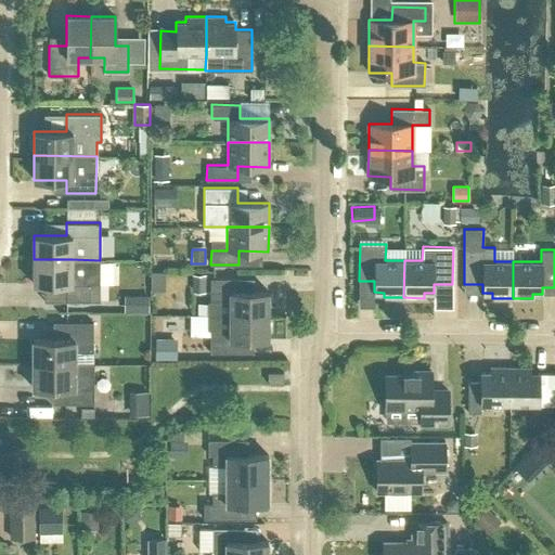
[(100,260),(72,259),(34,259),(33,284),(65,284),(65,301),(100,301),(100,260)]
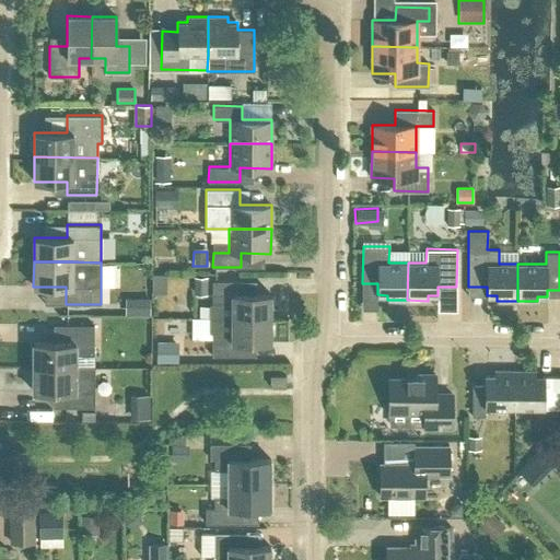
[(194,277),(194,291),(208,291),(208,277),(194,277)]
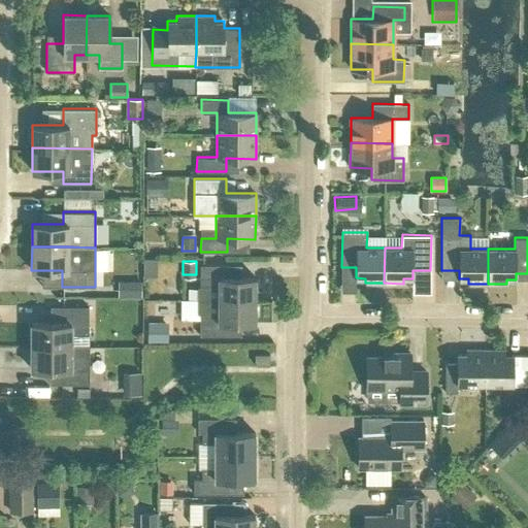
[(199,299),(255,300),(255,276),(225,276),(225,264),(200,264),(199,299)]
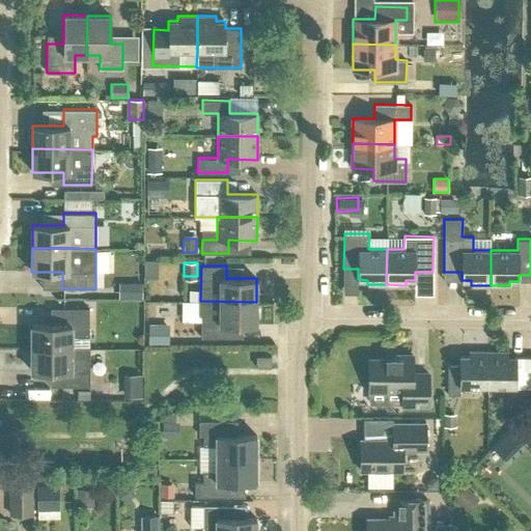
[(124,286),(124,298),(142,298),(142,286),(124,286)]
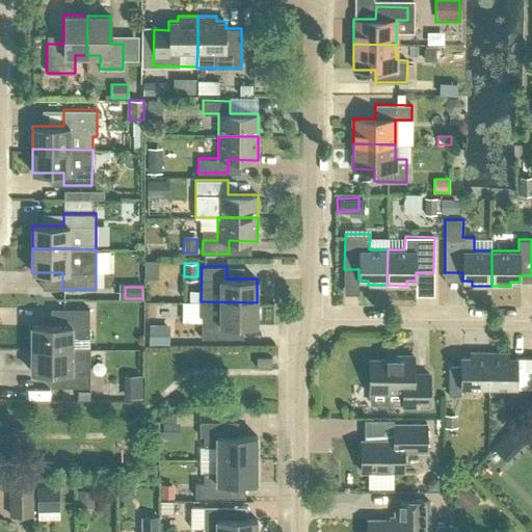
[(257,325),(257,302),(201,301),(201,338),(225,338),(225,325),(257,325)]
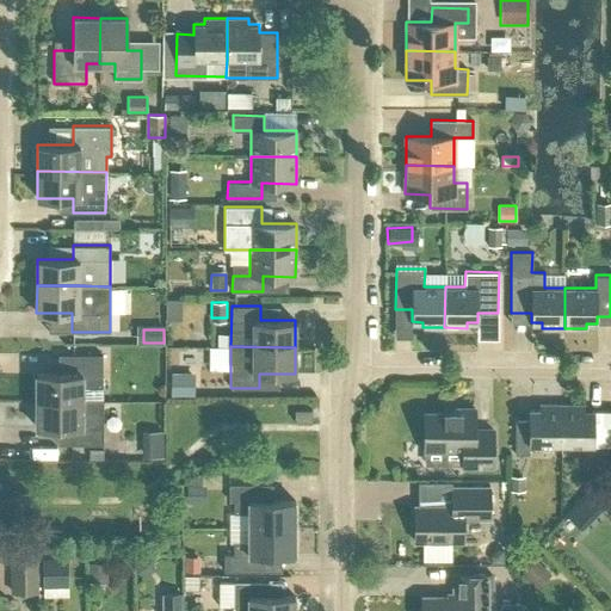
[(36,400),(82,400),(82,387),(103,387),(103,355),(69,355),(69,374),(36,374),(36,400)]
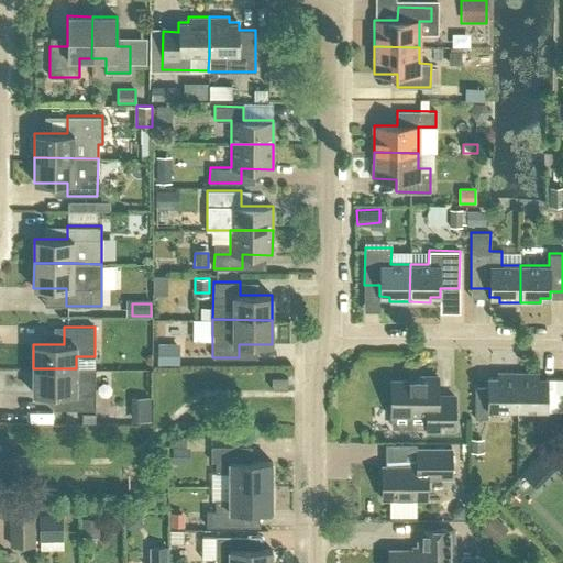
[(156,346),(156,364),(178,364),(178,346),(156,346)]
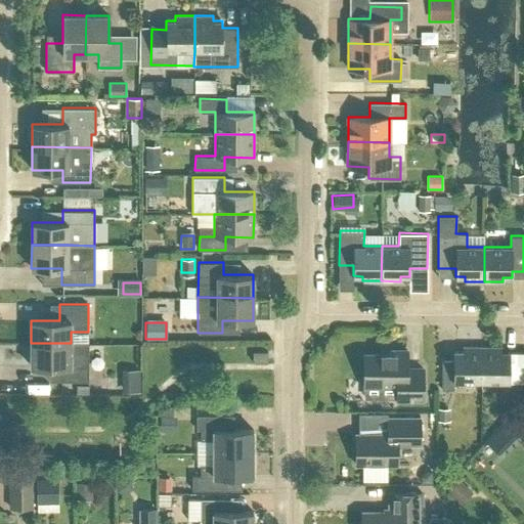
[(71,356),(71,343),(31,343),(31,366),(58,366),(58,381),(87,381),(87,356),(71,356)]
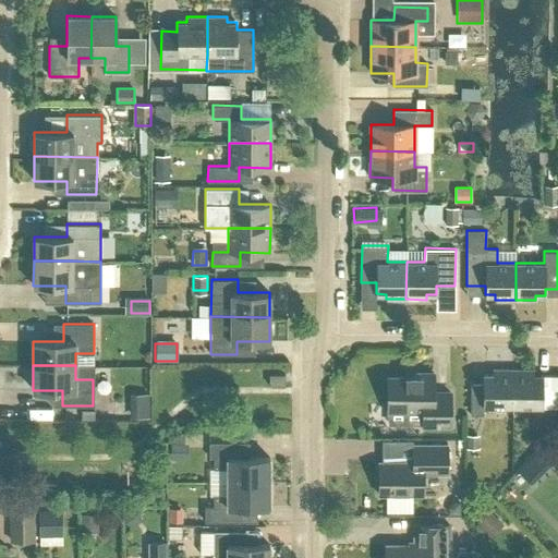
[(483,374),(483,384),(470,384),(470,414),(483,414),(483,405),(512,405),(512,368),(493,368),(493,374),(483,374)]
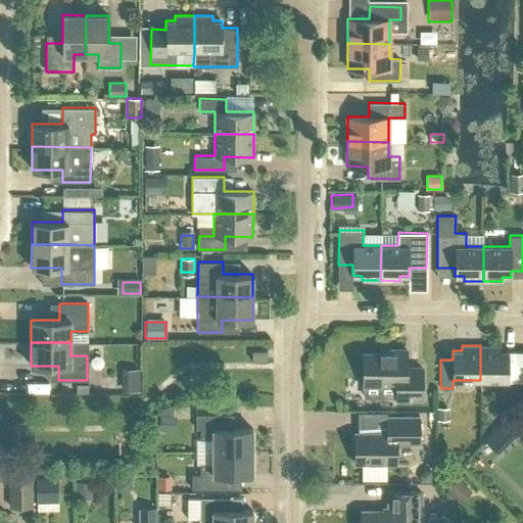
[(500,346),(480,345),(480,380),(522,380),(522,350),(500,350),(500,346)]
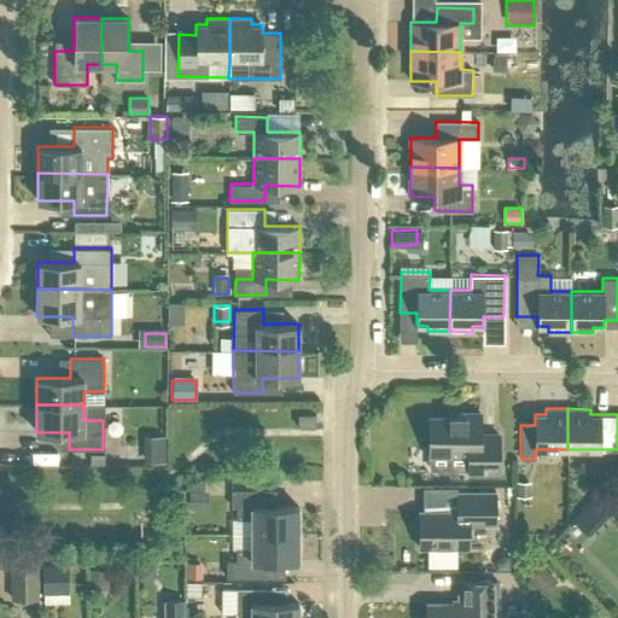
[(468,452),(468,465),(468,471),(499,471),(499,435),(481,435),(481,413),(460,413),(460,417),(429,417),(429,452),(468,452)]
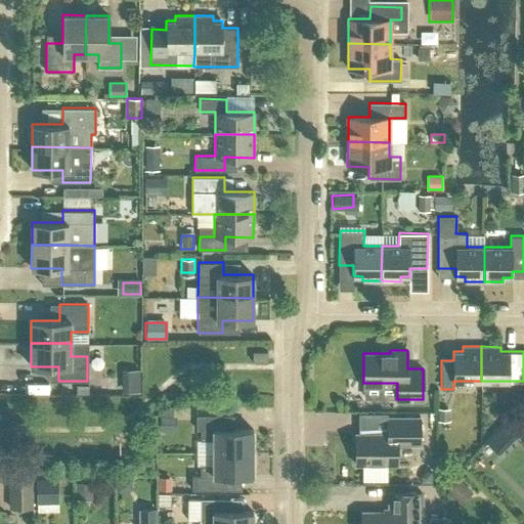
[(267,351),(253,351),(253,361),(267,361),(267,351)]
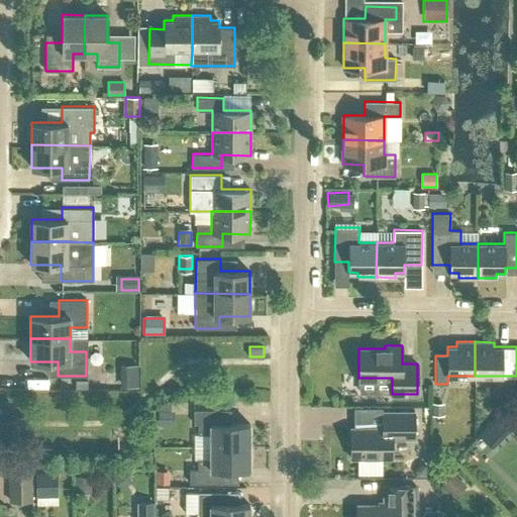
[(75,380),(75,389),(87,389),(87,380),(75,380)]
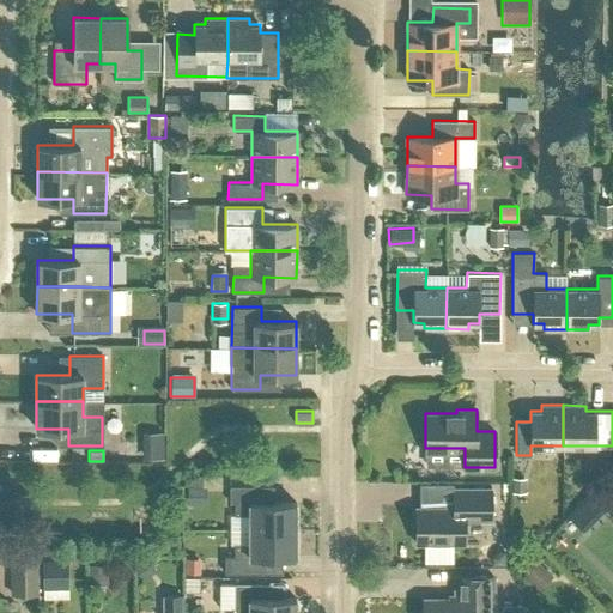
[(184,479),(184,485),(202,485),(202,475),(184,475),(184,479)]
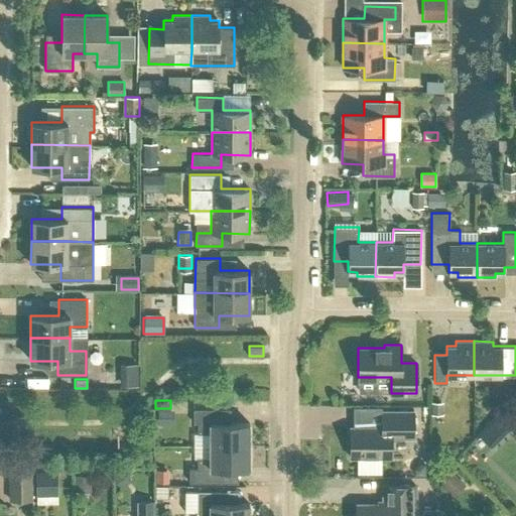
[(222,422),(222,408),(194,408),(194,422),(198,422),(198,432),(210,432),(210,445),(249,445),(249,422),(222,422)]
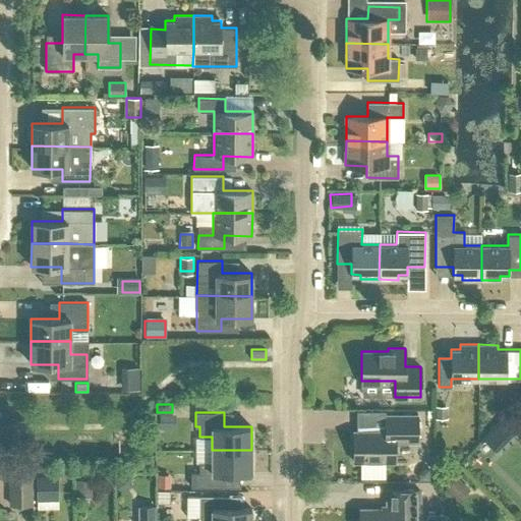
[(160,414),(160,428),(175,428),(175,414),(160,414)]
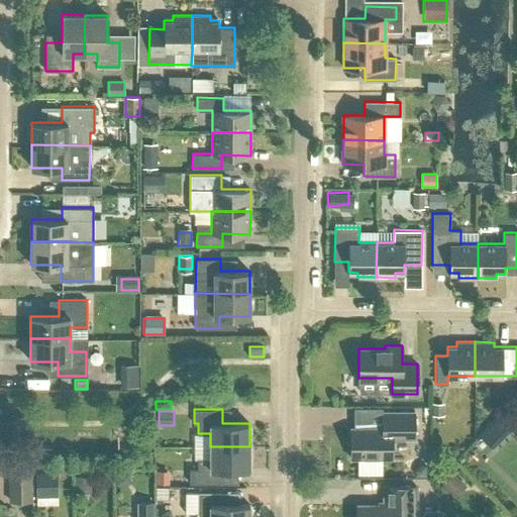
[(350,427),(350,457),(392,457),(392,438),(414,438),(414,411),(382,412),(382,427),(350,427)]
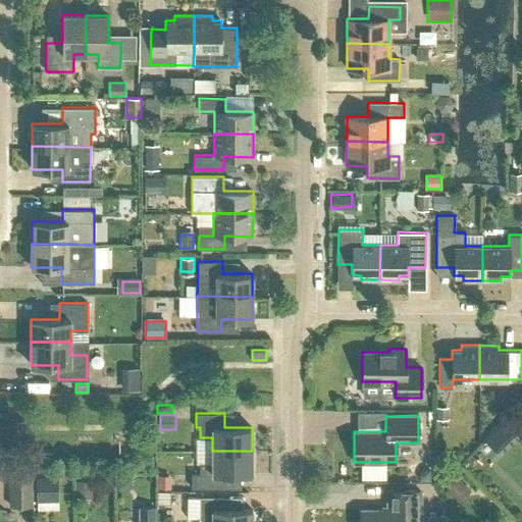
[(191,473),(191,487),(223,487),(223,473),(252,473),(252,451),(212,451),(212,463),(200,463),(199,473),(191,473)]
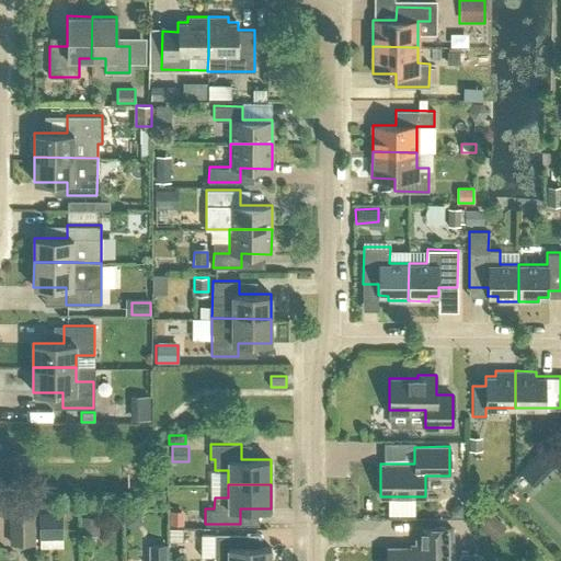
[(450,510),(450,516),(462,516),(462,504),(457,504),(450,510)]
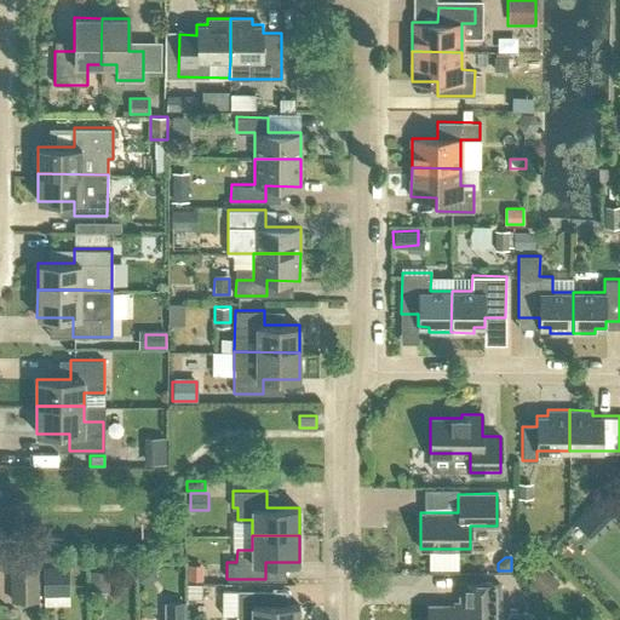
[(68,595),(68,564),(42,564),(42,595),(68,595)]
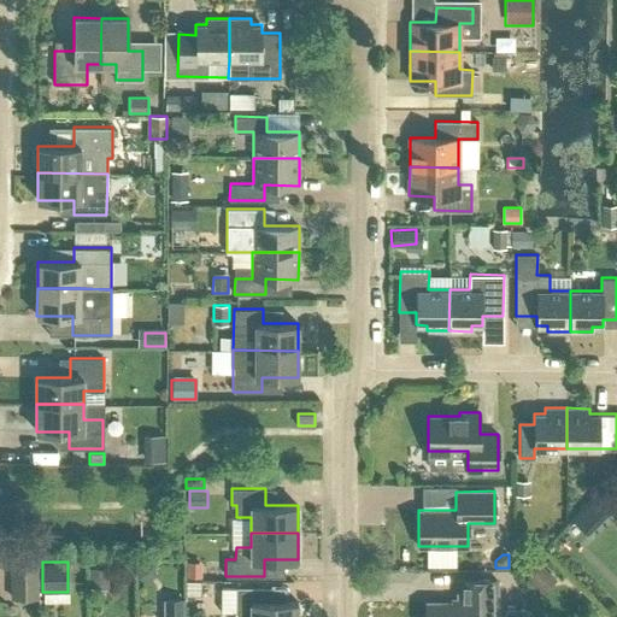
[(187,562),(188,577),(201,577),(201,562),(187,562)]
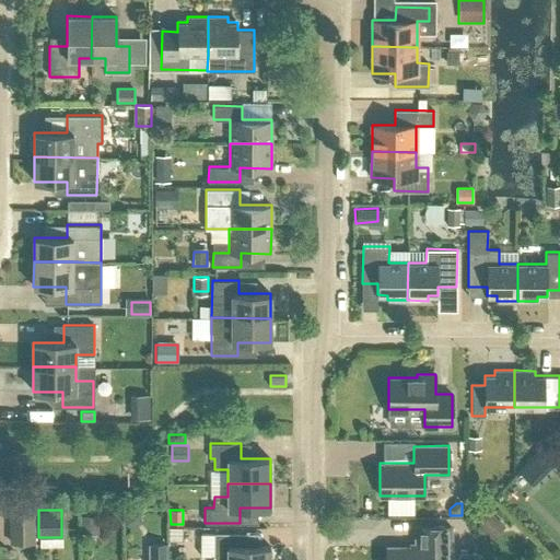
[(11,512),(11,541),(34,541),(34,511),(11,512)]
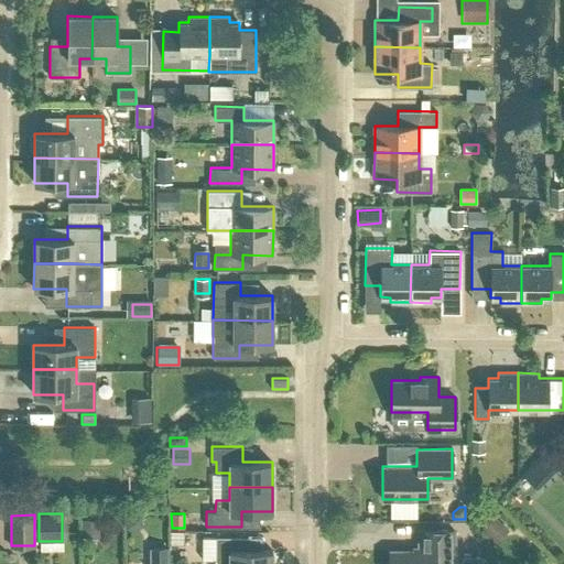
[(83,518),(83,537),(99,537),(99,519),(83,518)]
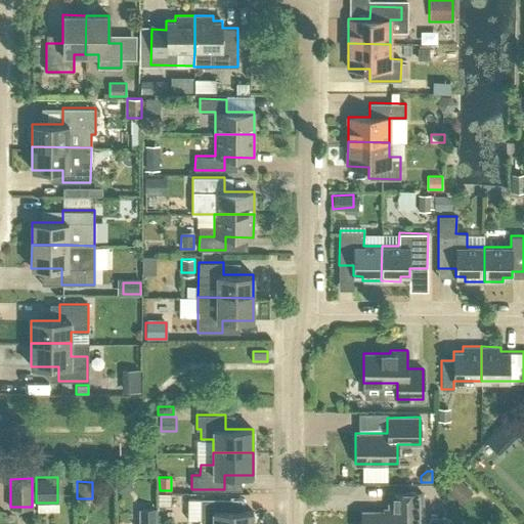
[(421,523),(422,491),(390,491),(390,511),(361,511),(361,523),(421,523)]
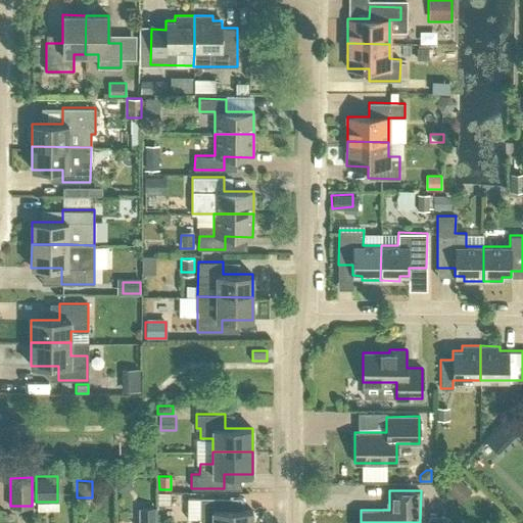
[(185,497),(185,517),(195,517),(196,497),(185,497)]
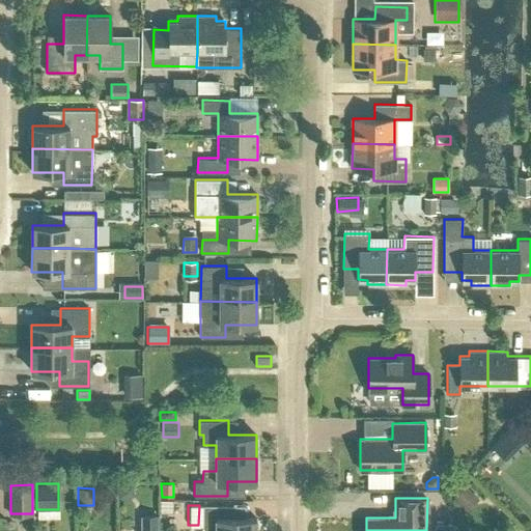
[(255,530),(256,518),(227,518),(227,505),(202,505),(202,530),(255,530)]
